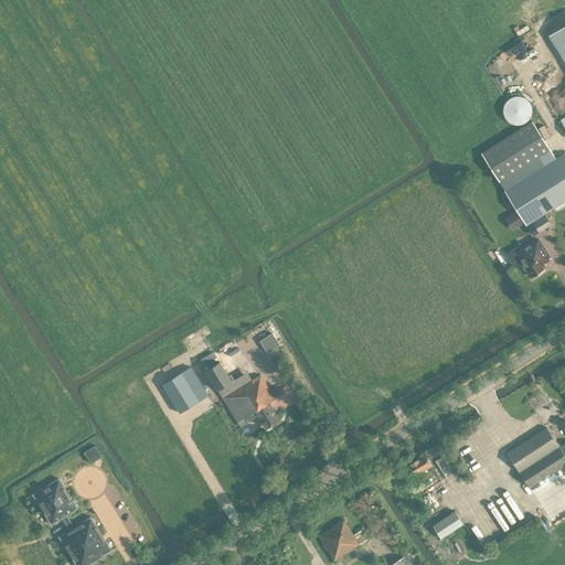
[(564,24),(551,34),(564,55),(564,24)]
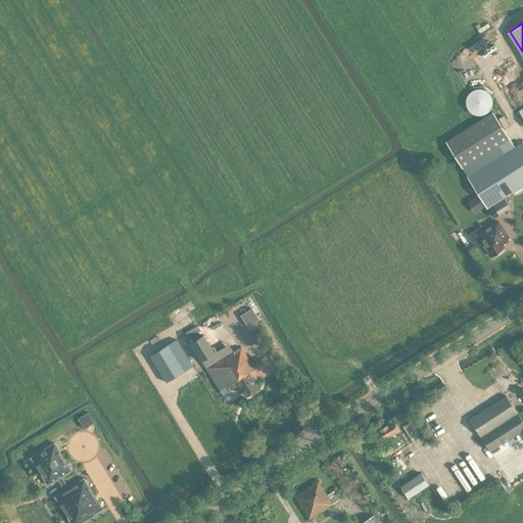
[(491,102),(491,99),(490,97),(489,95),(488,93),(486,91),(483,90),(481,89),(478,89),(474,89),(471,90),(469,92),(467,94),(466,96),(465,99),(465,102),(465,105),(466,107),(468,111),(470,113),(472,114),(475,115),(477,115),(480,115),(483,114),(486,113),(487,111),(489,109),(490,107),(491,104),(491,102)]
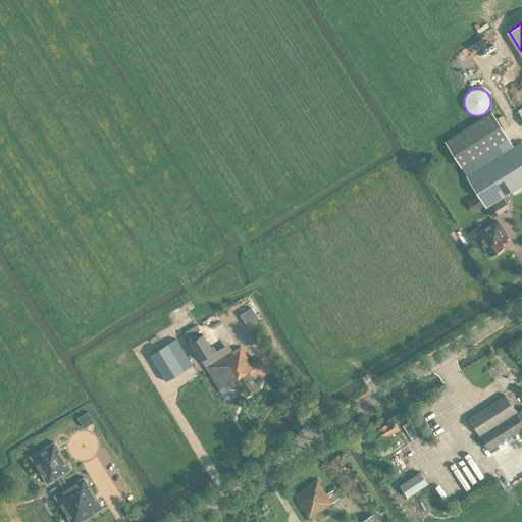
[(491,111),(445,141),(461,167),(467,175),(514,146),(508,137),(491,111)]
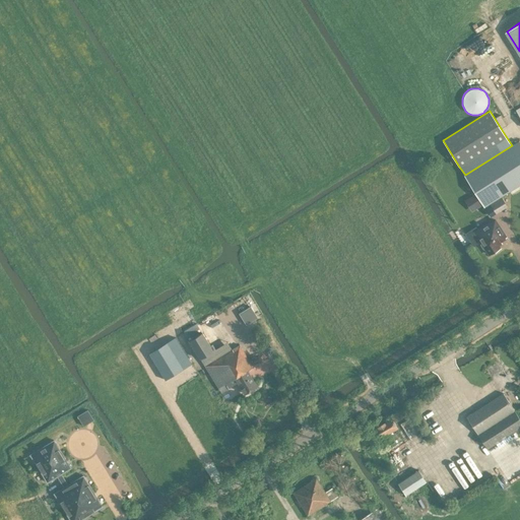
[(465,175),(464,175),(475,193),(482,204),(484,207),(490,204),(519,184),(519,141),(519,140),(512,145),(465,175)]
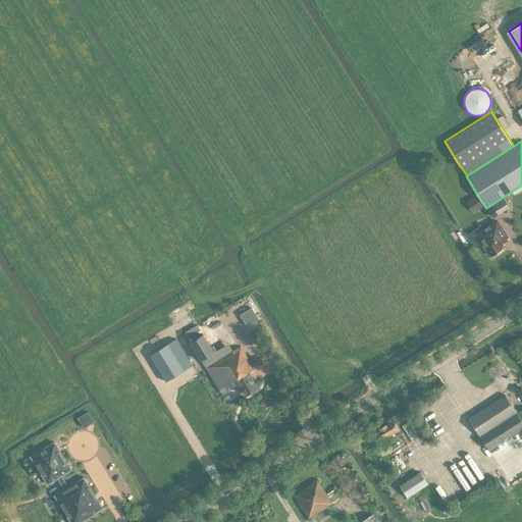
[(477,194),(470,199),(477,209),(484,205),(477,194)]
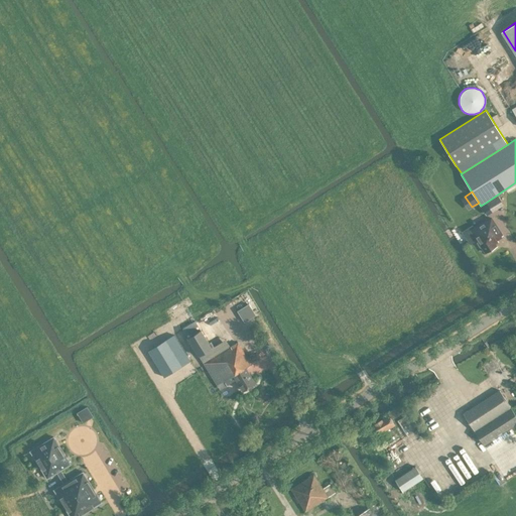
[(486,203),(481,206),(488,216),(493,213),(486,203)]
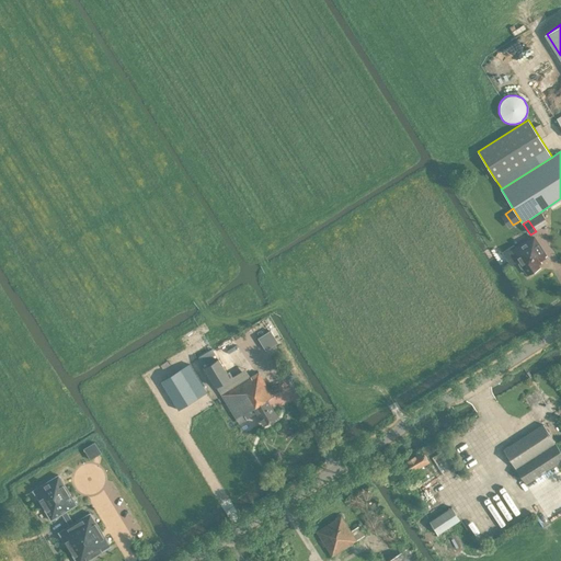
[(514,244),(503,251),(505,254),(512,266),(518,262),(518,264),(522,268),(524,270),(525,268),(528,274),(539,267),(537,264),(541,262),(540,260),(546,255),(534,237),(516,248),(514,244)]
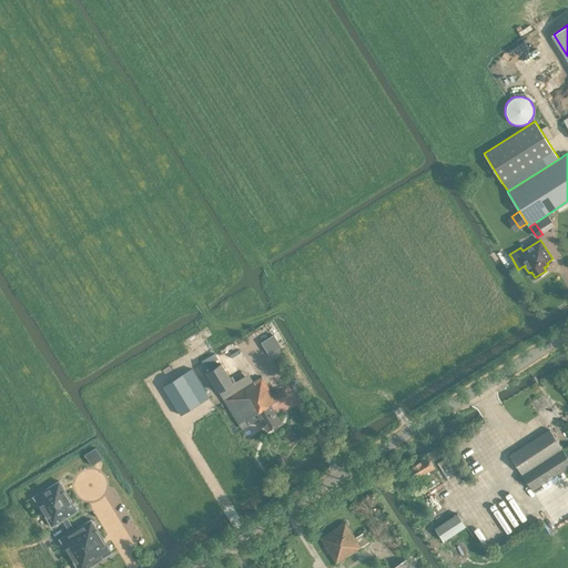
[(269,354),(282,346),(274,334),(262,342),(269,354)]
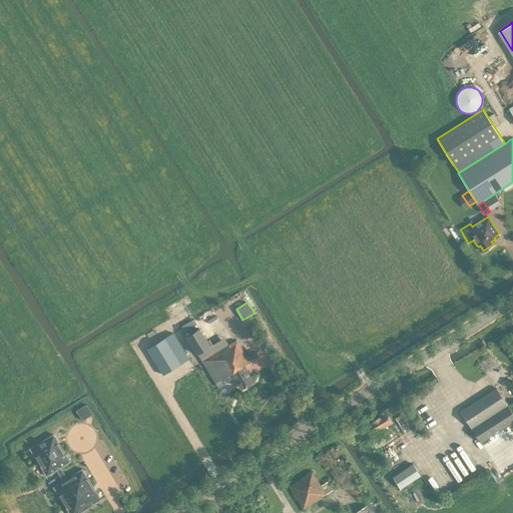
[(186,335),(199,327),(194,319),(181,327),(186,335)]
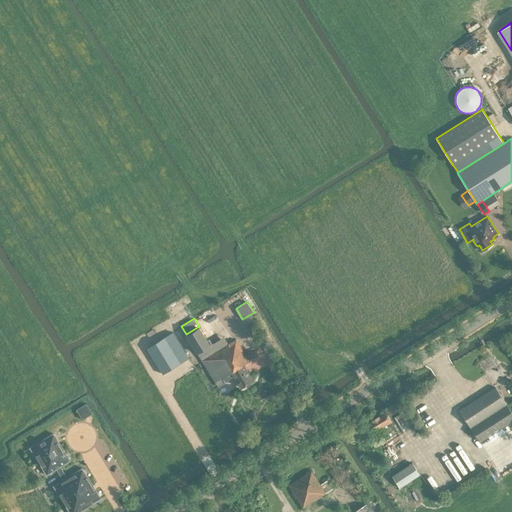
[(186,334),(186,335),(197,353),(211,345),(199,326),(186,334)]
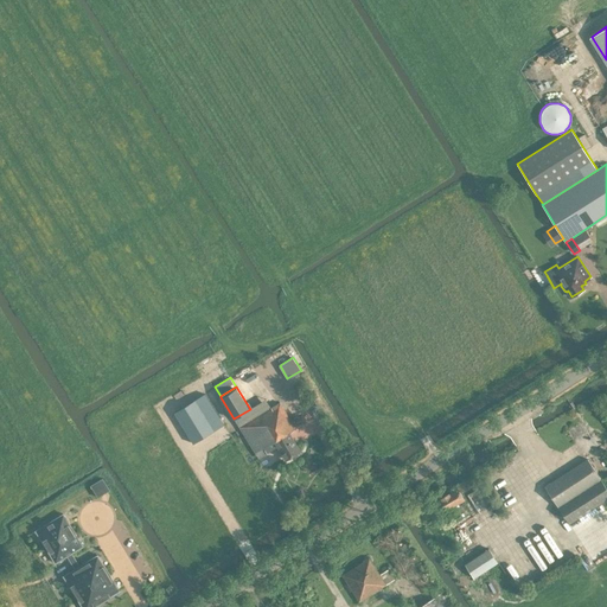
[(193,443),(213,430),(195,400),(174,413),(193,443)]
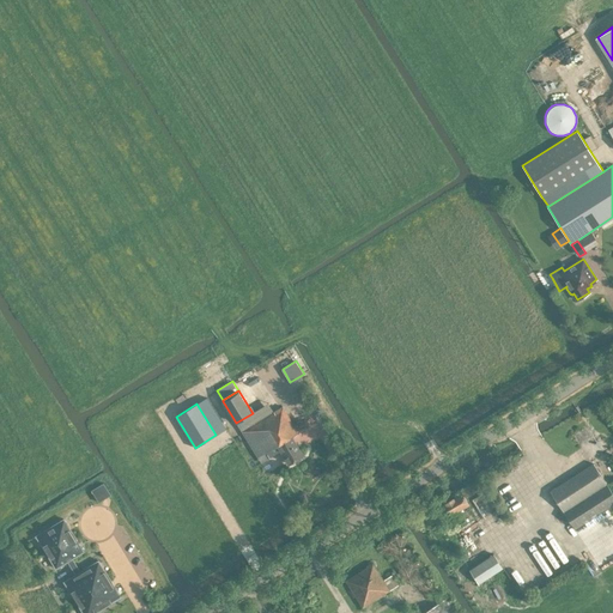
[(273,412),(241,431),(258,457),(266,451),(269,459),(280,451),(289,463),(303,455),(291,436),(298,432),(283,406),(273,412)]
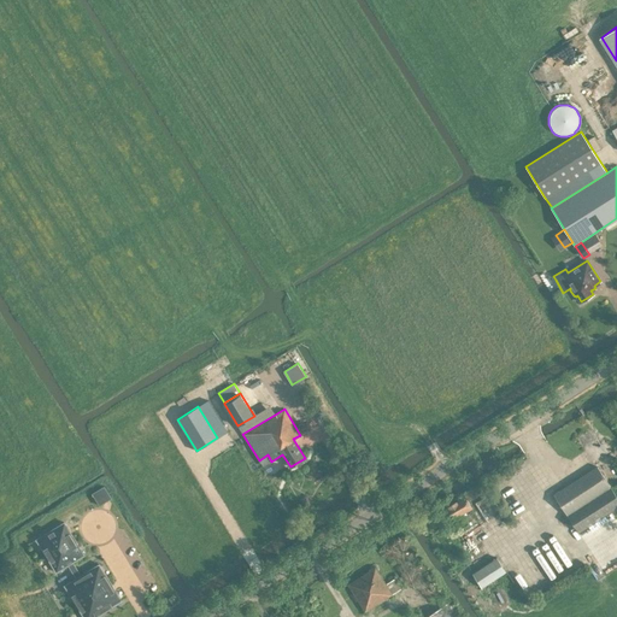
[(605,450),(615,442),(607,430),(595,438),(592,430),(577,440),(587,454),(592,460),(606,451),(605,450)]
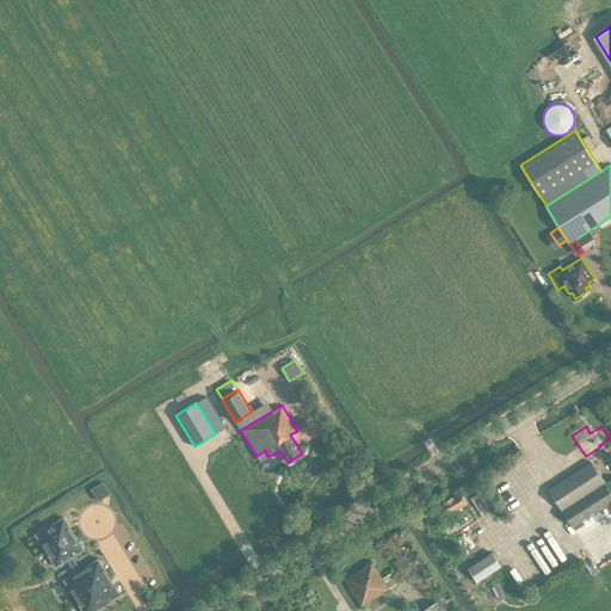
[(548,489),(561,510),(573,528),(610,503),(610,492),(591,462),(559,483),(548,489)]
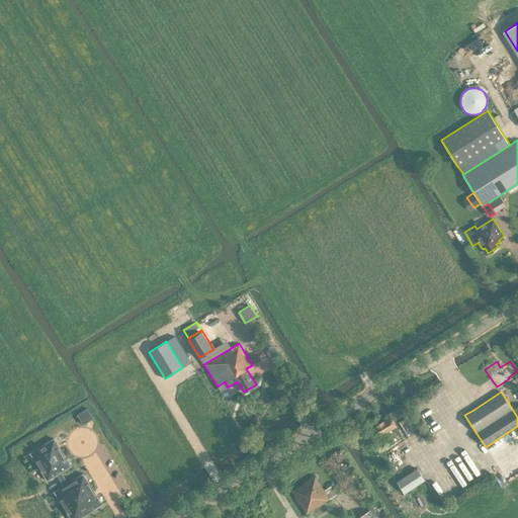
[(87,408),(77,414),(83,424),(94,418),(87,408)]
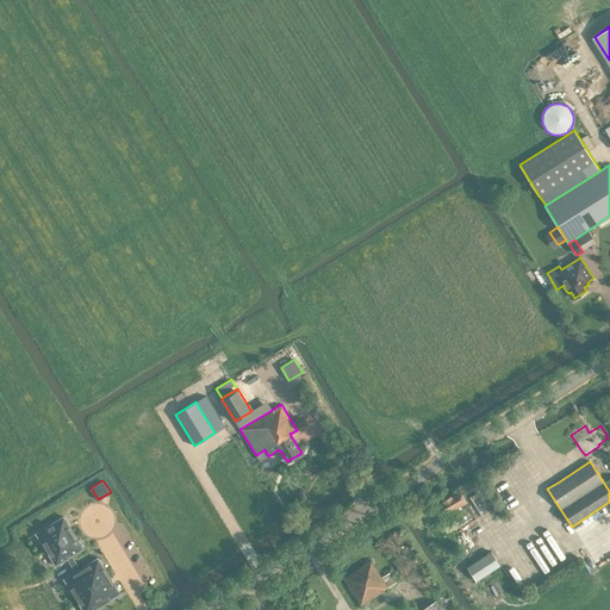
[(442,517),(468,503),(461,491),(436,505),(442,517)]
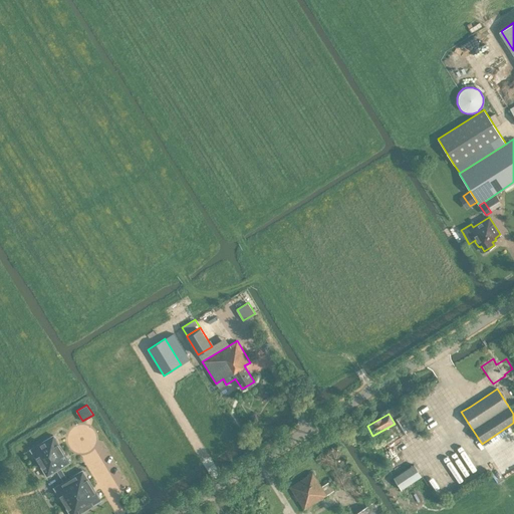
[(53,435),(30,449),(47,476),(56,471),(63,482),(53,488),(69,513),(79,513),(101,500),(82,470),(67,479),(60,468),(70,462),(53,435)]
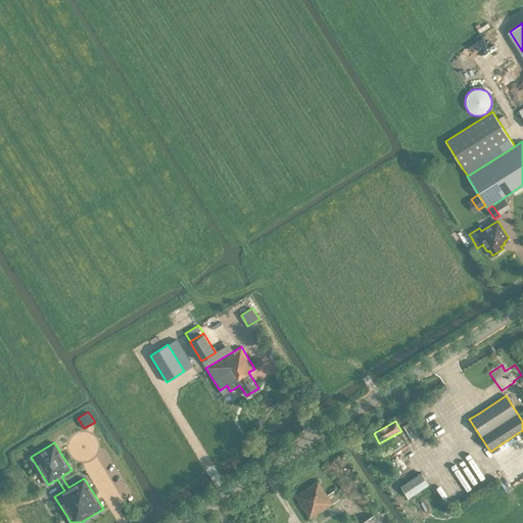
[(421,472),(400,486),(409,497),(429,484),(421,472)]
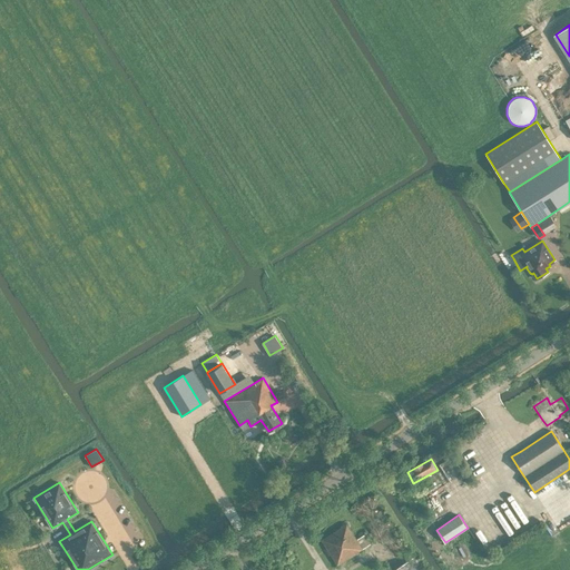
[(322,540),(337,564),(363,549),(363,548),(370,543),(364,534),(356,539),(346,524),(322,540)]
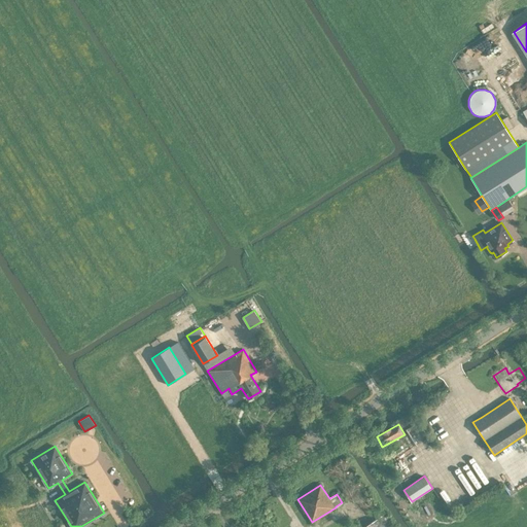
[(393,526),(385,514),(362,526),(393,526)]
